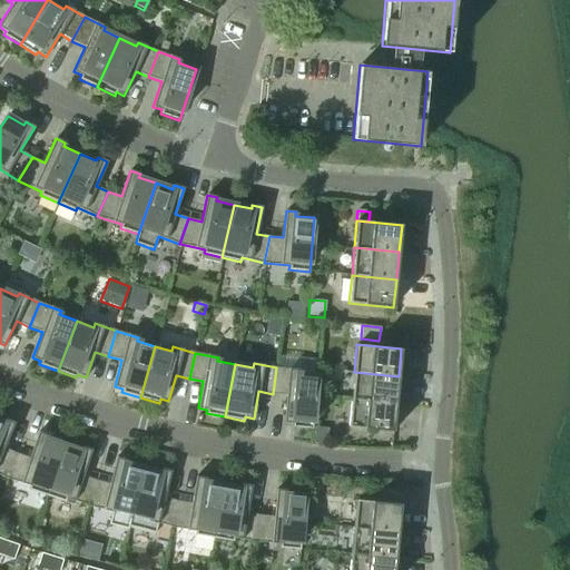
[(312,429),(315,395),(317,375),(298,373),(298,370),(276,367),(273,394),(286,395),(284,422),(292,423),(292,428),(312,429)]
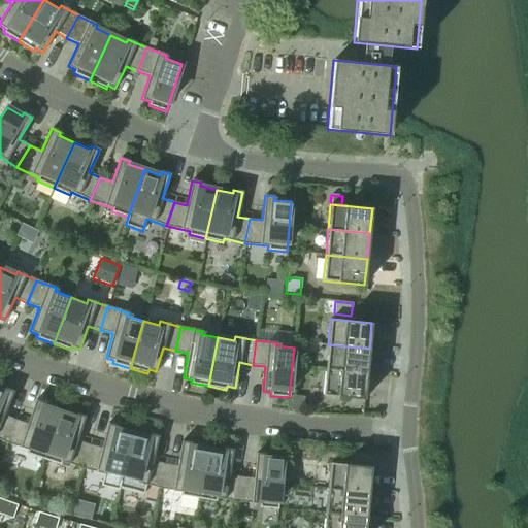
[(366,374),(369,349),(328,344),(325,370),(366,374)]
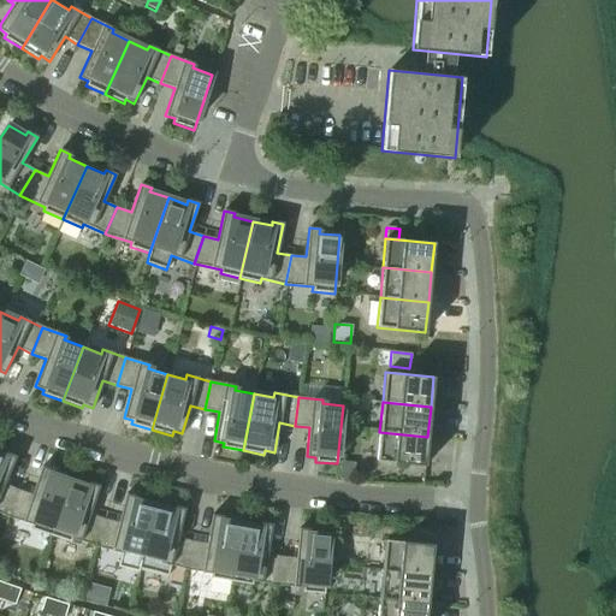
[(425,466),(427,437),(379,432),(377,461),(425,466)]
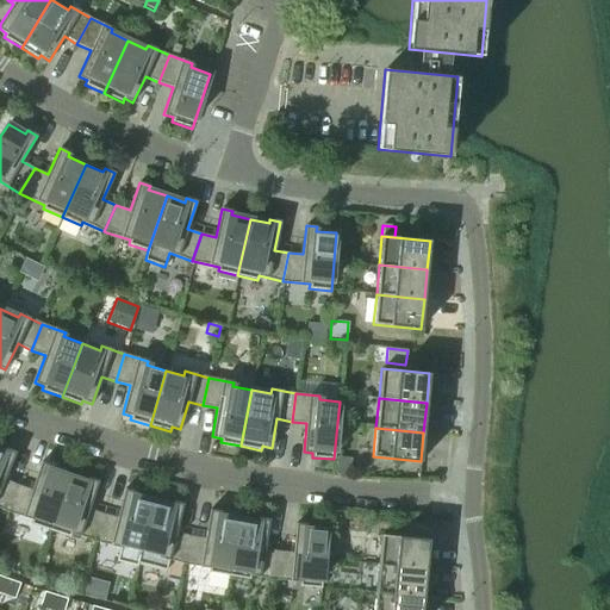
[(4,479),(16,452),(6,448),(4,452),(0,450),(0,509),(7,512),(18,485),(4,479)]
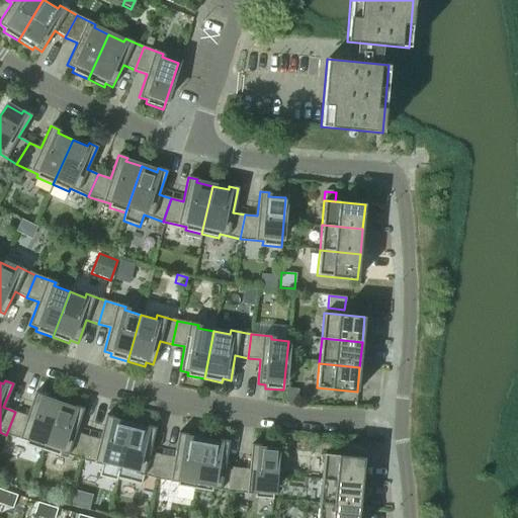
[(42,450),(58,404),(42,399),(44,395),(34,393),(26,416),(15,412),(6,435),(26,441),(25,445),(42,450)]
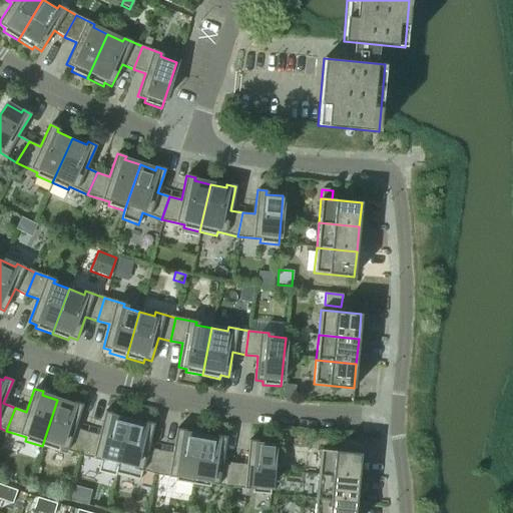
[(74,428),(82,405),(74,402),(72,405),(57,400),(42,446),(58,452),(59,449),(79,455),(86,432),(74,428)]
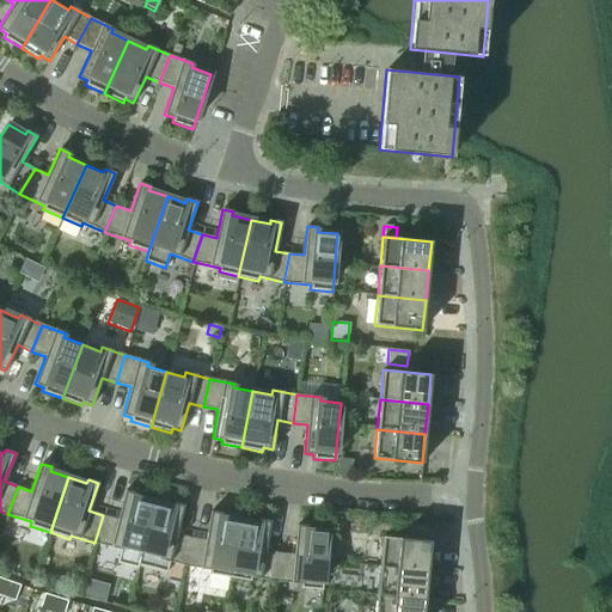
[(136,569),(153,502),(134,497),(135,494),(124,490),(117,519),(103,515),(95,543),(120,550),(116,563),(136,569)]
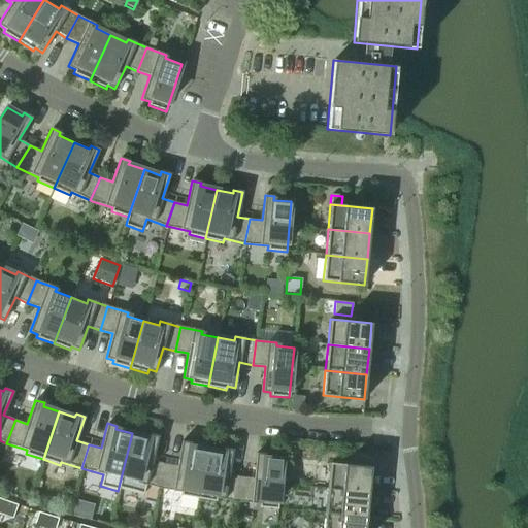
[(164,464),(152,461),(158,436),(150,433),(149,437),(132,433),(118,491),(119,491),(121,483),(137,487),(138,483),(159,489),(164,464)]
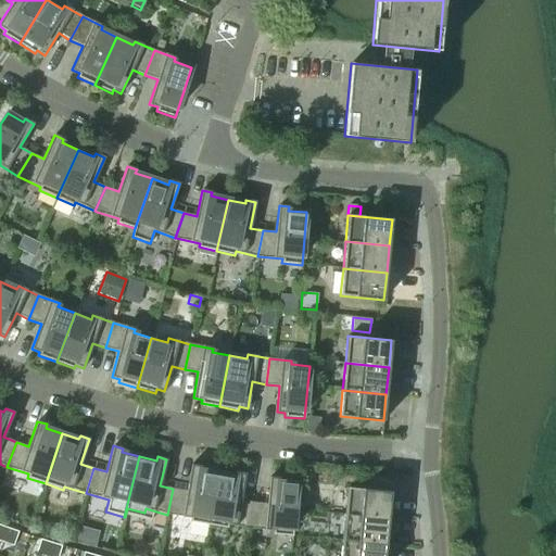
[(209,526),(217,474),(200,470),(201,466),(191,465),(187,491),(173,489),(167,515),(190,518),(190,522),(209,526)]
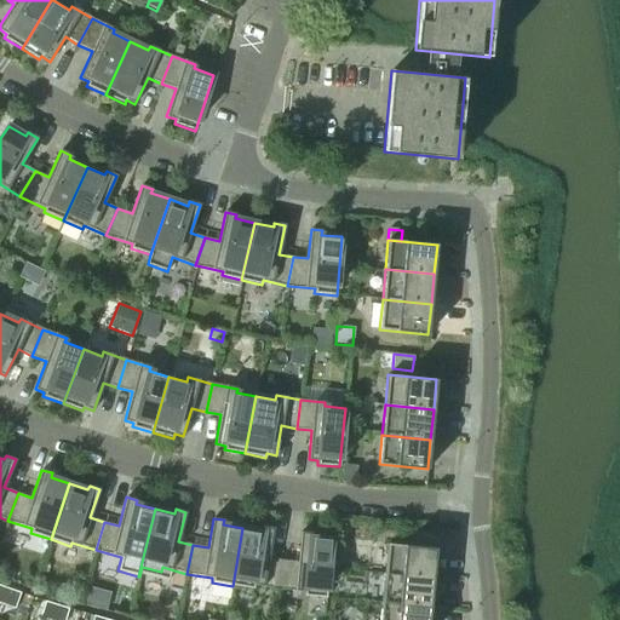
[(283,561),(269,557),(274,528),(263,527),(262,530),(242,528),(233,586),(253,590),(254,585),(280,590),(283,561)]
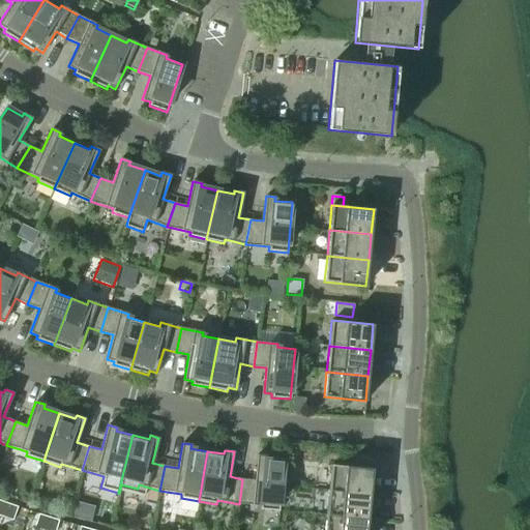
[(278,511),(284,461),(266,460),(267,455),(258,454),(255,480),(242,479),(239,504),(260,506),(260,509),(278,511)]
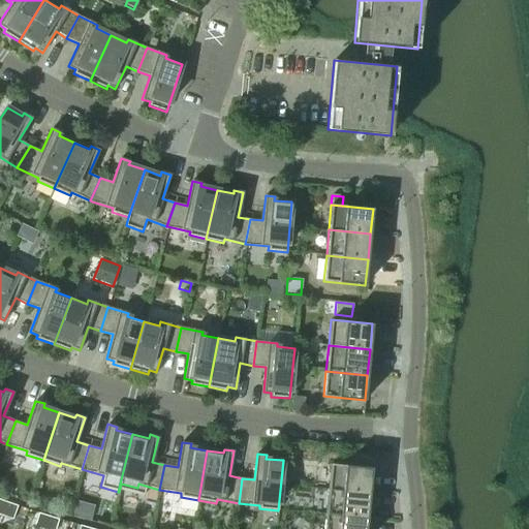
[(369,493),(372,468),(331,464),(328,489),(369,493)]
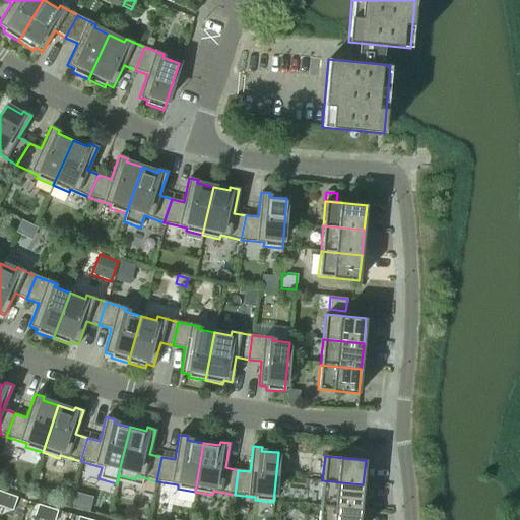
[(361,510),(363,485),(363,484),(322,480),(320,506),(361,510)]
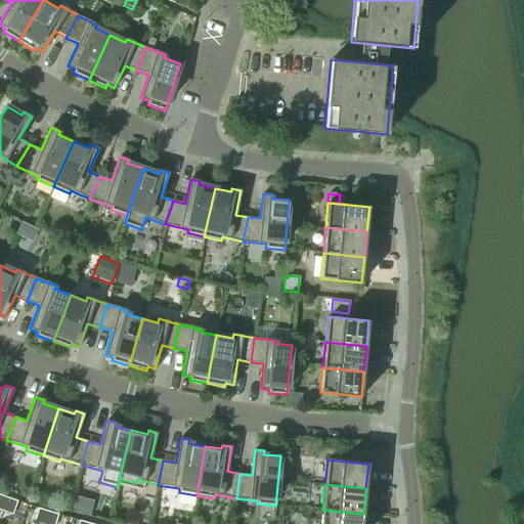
[(12,515),(17,500),(7,497),(2,511),(12,515)]
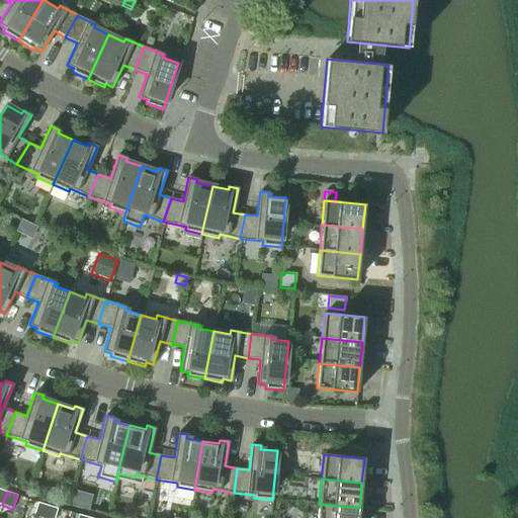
[(39,517),(42,517),(48,505),(37,502),(33,516),(39,517)]
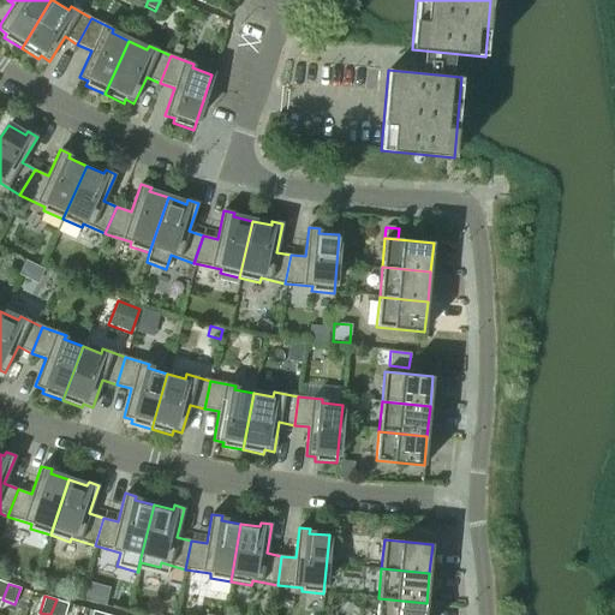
[(425,614),(427,603),(378,598),(376,614),(425,614)]
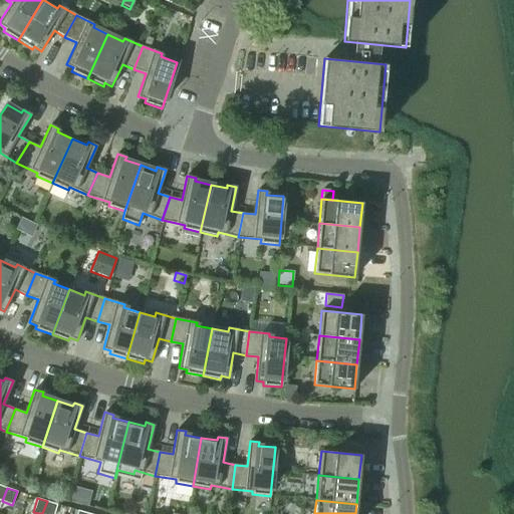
[(53,513),(56,504),(47,501),(42,513),(53,513)]
